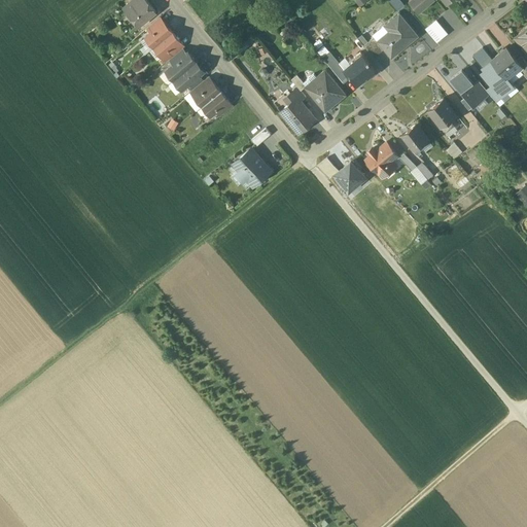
[(136,0),(131,0),(123,8),(128,14),(130,14),(129,12),(140,3),(136,0)]
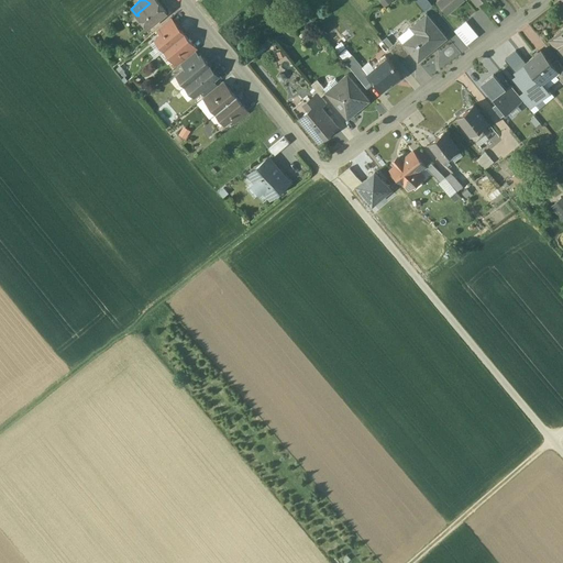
[(166,13),(155,0),(153,0),(150,3),(138,13),(139,15),(148,28),(166,13)]
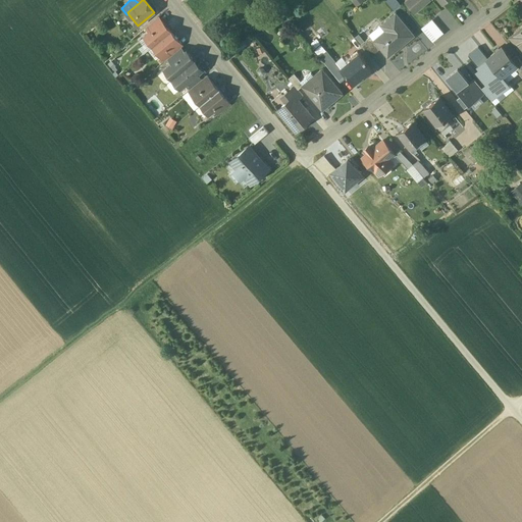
[(387,0),(395,8),(402,3),(399,0),(387,0)]
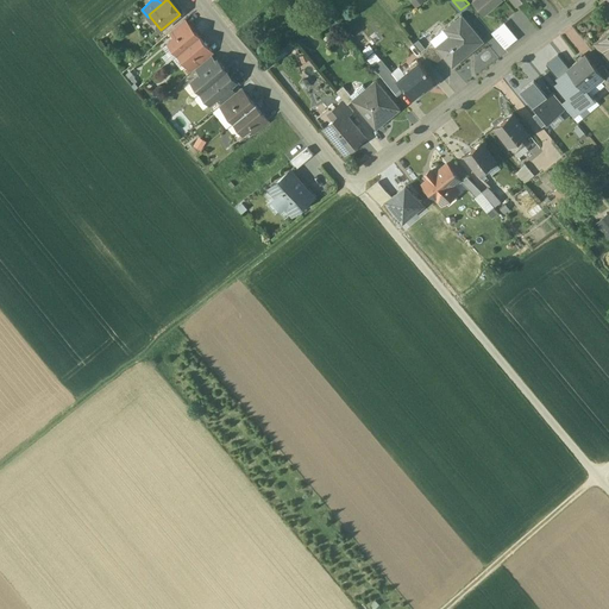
[(473,0),(484,12),(498,0),(473,0)]
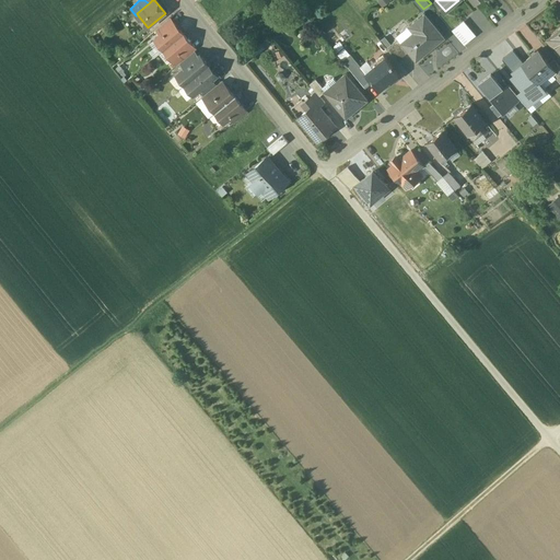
[(444,37),(424,13),(409,26),(413,32),(401,42),(401,43),(408,50),(416,60),(444,37)]
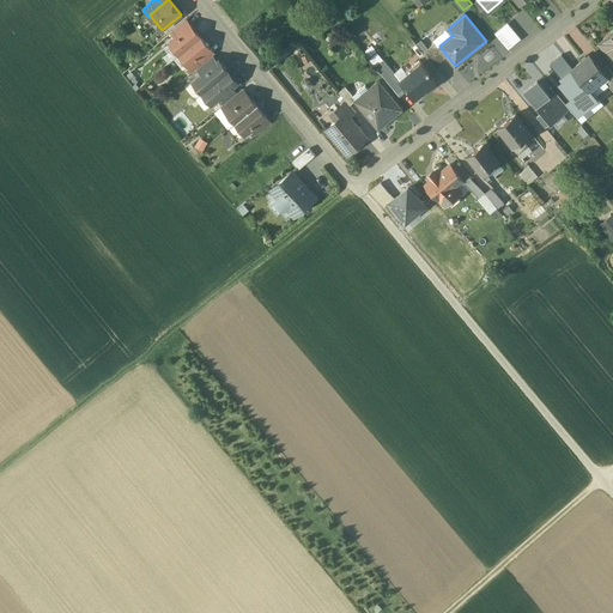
[(184,20),(171,32),(176,37),(176,38),(190,26),(189,26),(184,20)]
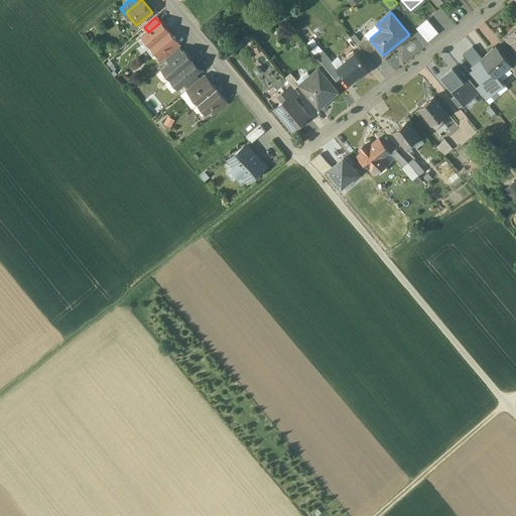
[(160,22),(148,32),(148,31),(142,36),(150,46),(168,31),(160,21),(159,22),(160,22)]
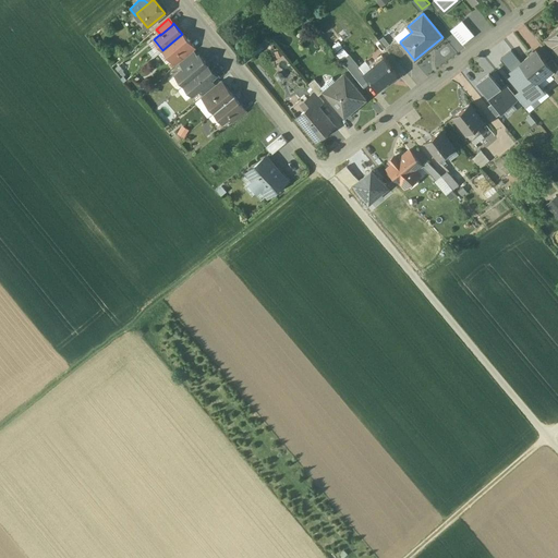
[(473,36),(461,23),(451,31),(462,45),(473,36)]
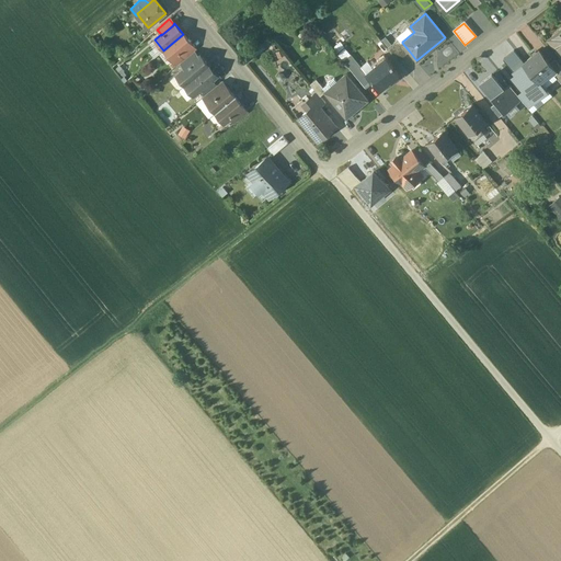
[(560,29),(548,39),(560,55),(560,29)]
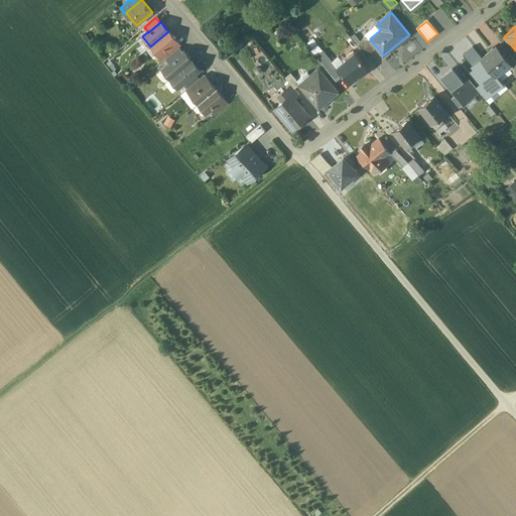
[(168,31),(150,46),(158,55),(164,50),(163,49),(174,40),(175,41),(176,40),(168,31)]
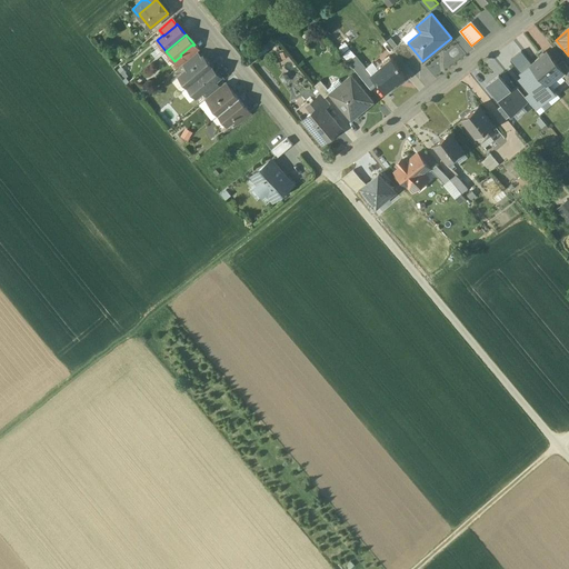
[(405,38),(392,48),(403,60),(415,51),(408,43),(408,42),(405,38)]
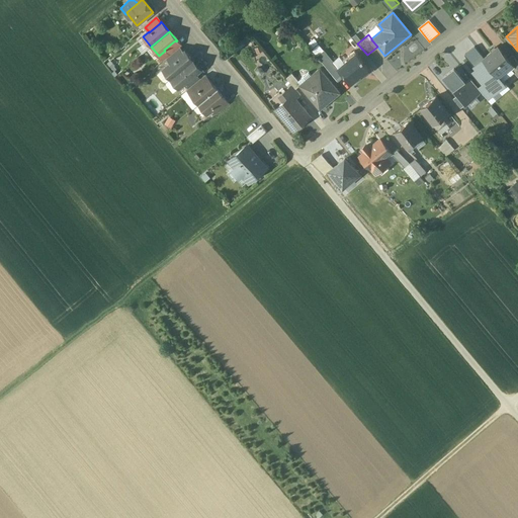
[(175,40),(164,50),(165,51),(169,56),(179,48),(180,47),(176,41),(175,40)]
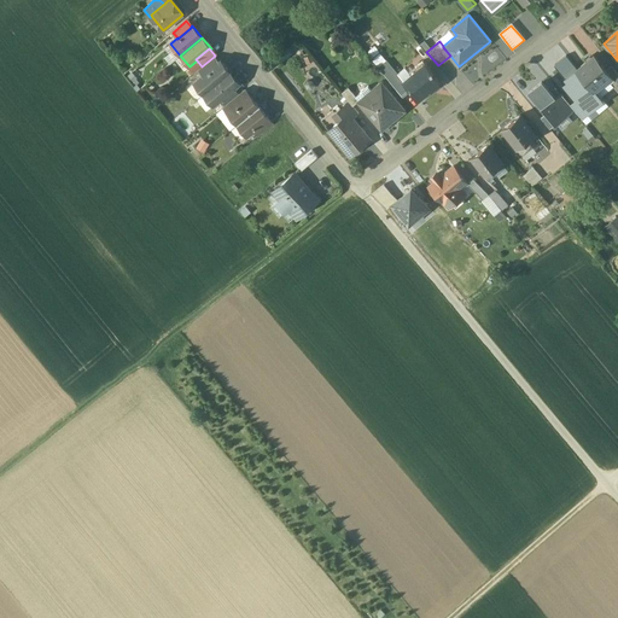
[(287,48),(275,58),(280,63),(291,54),(287,48)]
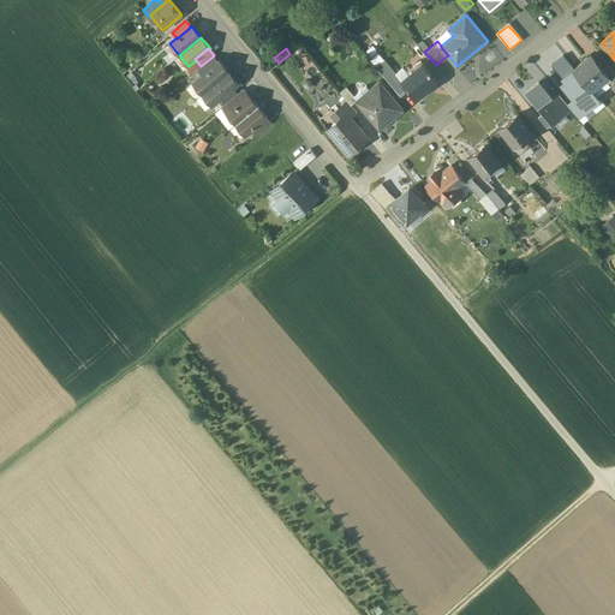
[(562,77),(574,67),(563,54),(551,64),(562,77)]
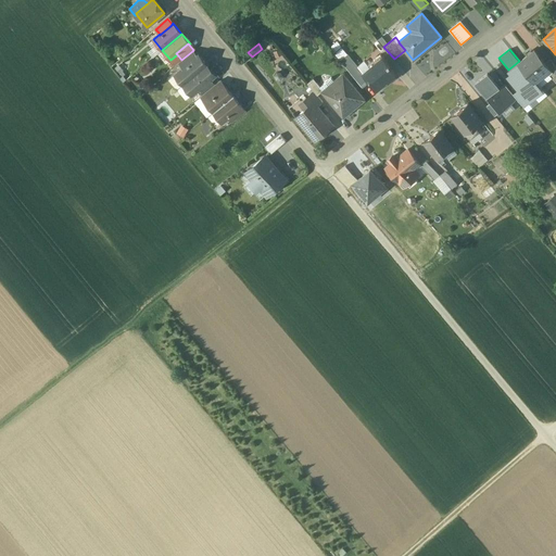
[(545,61),(534,49),(519,61),(534,79),(546,70),(550,74),(553,71),(545,61)]
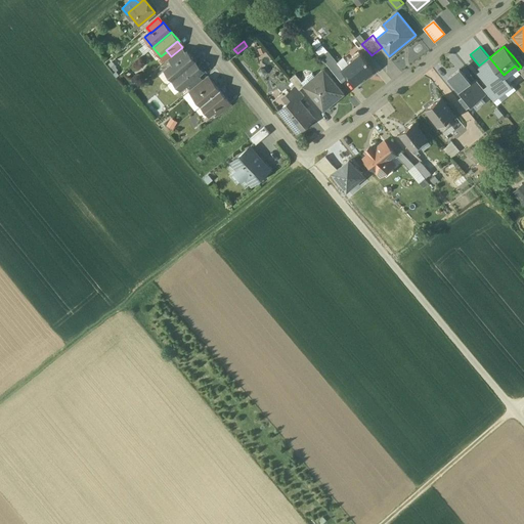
[(171,56),(169,58),(173,63),(185,52),(181,48),(171,56)]
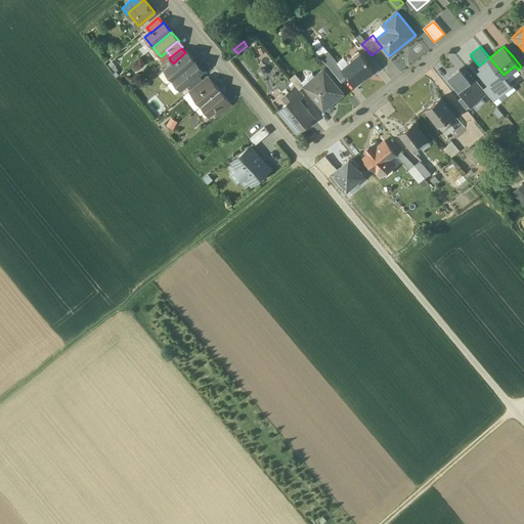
[(167,51),(161,56),(165,61),(169,58),(171,56),(167,51)]
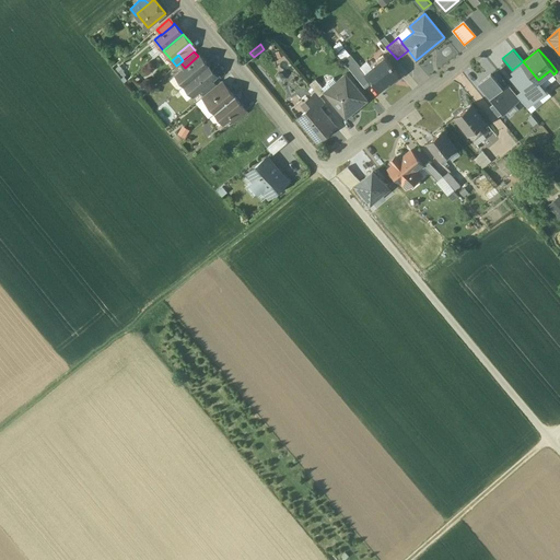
[(185,68),(178,73),(183,78),(183,81),(185,84),(207,66),(207,62),(200,55),(198,56),(185,68)]
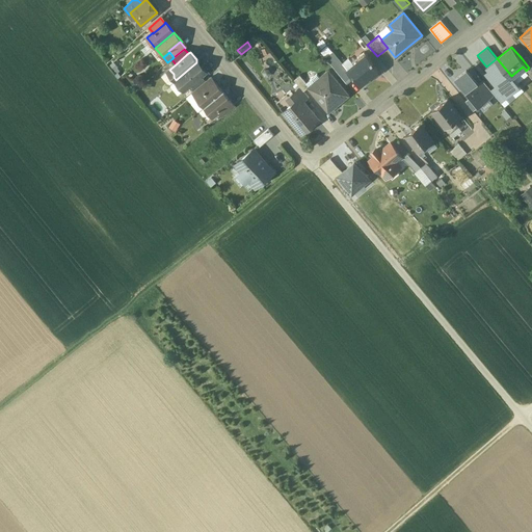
[(531,61),(526,55),(522,58),(529,68),(526,71),(531,77),(531,61)]
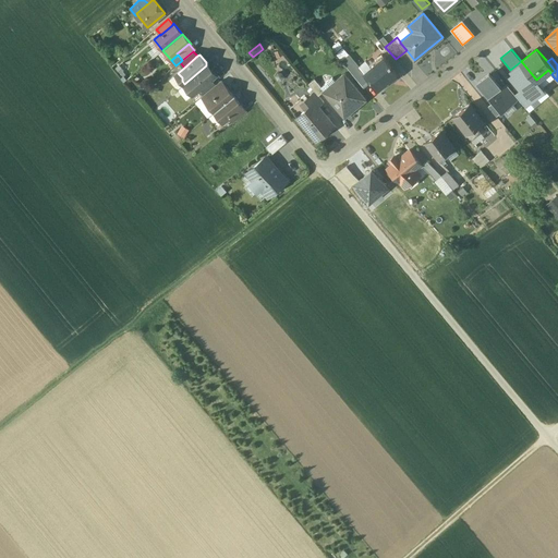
[(391,65),(385,59),(373,69),(371,67),(364,72),(364,73),(370,81),(377,89),(387,81),(388,82),(389,81),(389,80),(396,75),(397,74),(390,67),(391,65)]
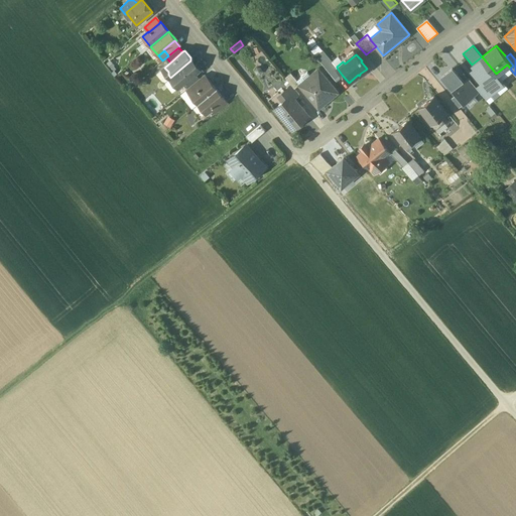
[(503,82),(496,74),(482,56),(472,65),(475,68),(471,71),(482,84),(477,87),(479,90),(487,99),(492,95),(490,93),(503,82)]
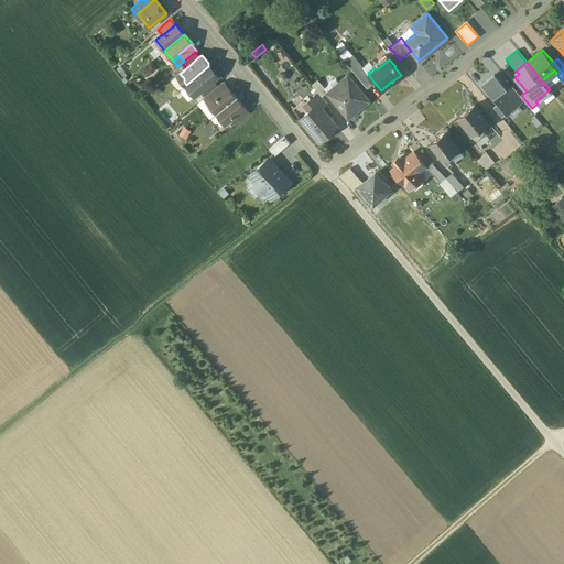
[(208,66),(186,85),(195,95),(202,89),(213,80),(215,78),(216,75),(208,66)]
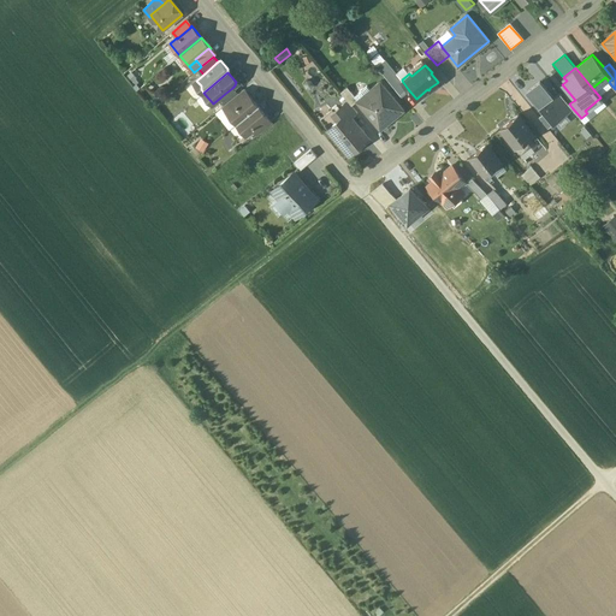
[(396,72),(389,80),(402,95),(408,89),(402,81),(402,80),(396,72)]
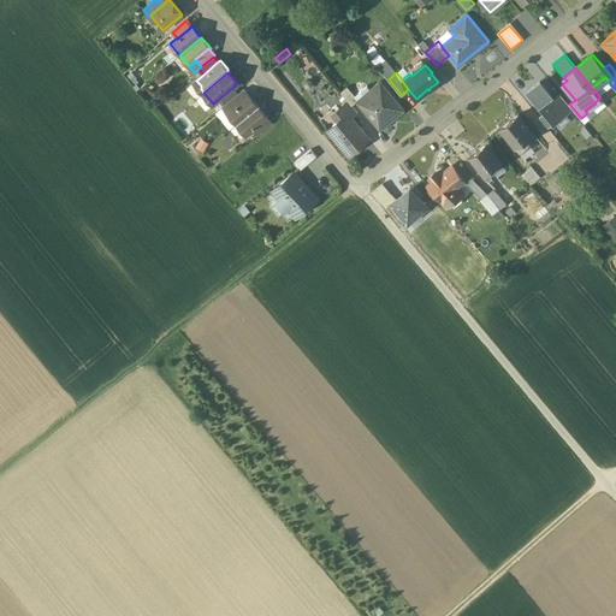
[(403,110),(379,81),(369,89),(373,94),(360,105),(377,126),(392,114),(395,117),(403,110)]
